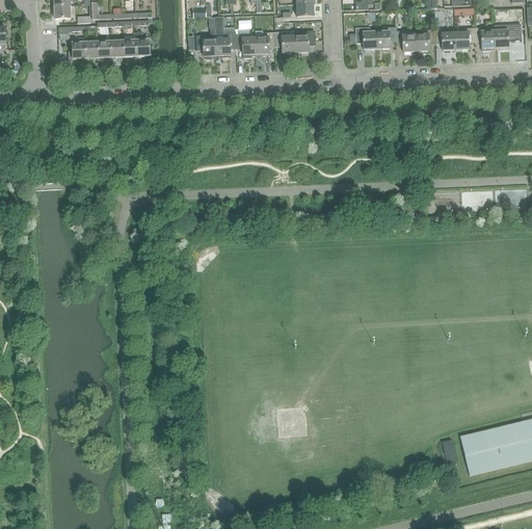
[(362,0),(355,1),(355,8),(368,8),(368,3),(368,0),(362,0)]
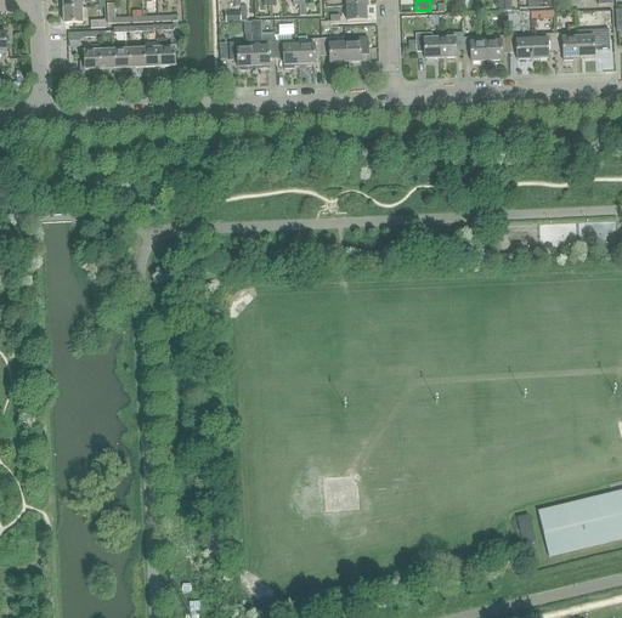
[(116,1),(107,1),(108,21),(129,21),(129,15),(116,15),(116,1)]
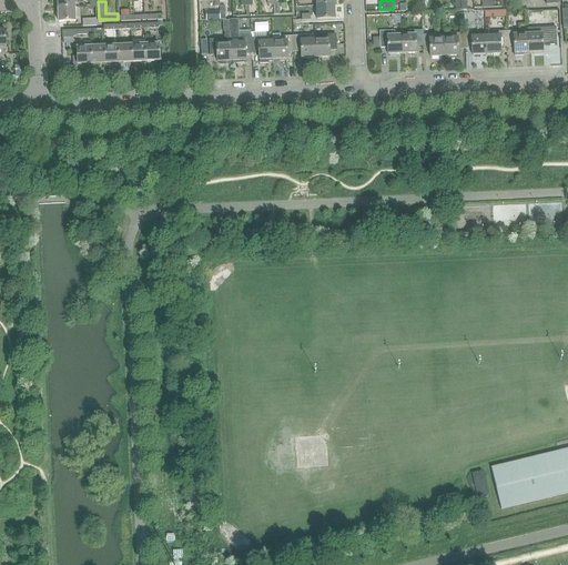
[(335,2),(316,3),(316,17),(335,16),(335,2)]
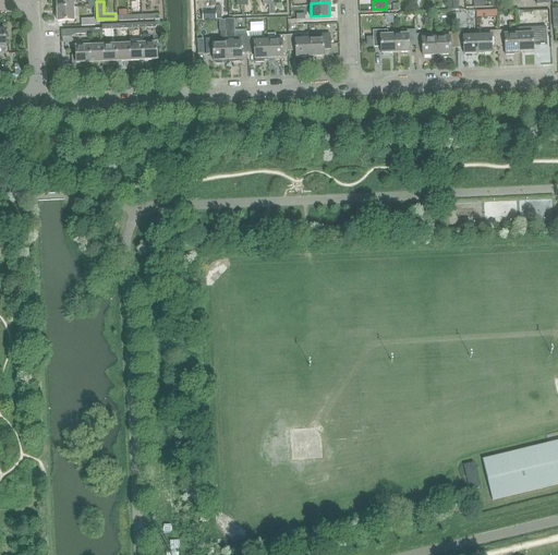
[(74,4),(58,4),(58,19),(74,17),(74,4)]
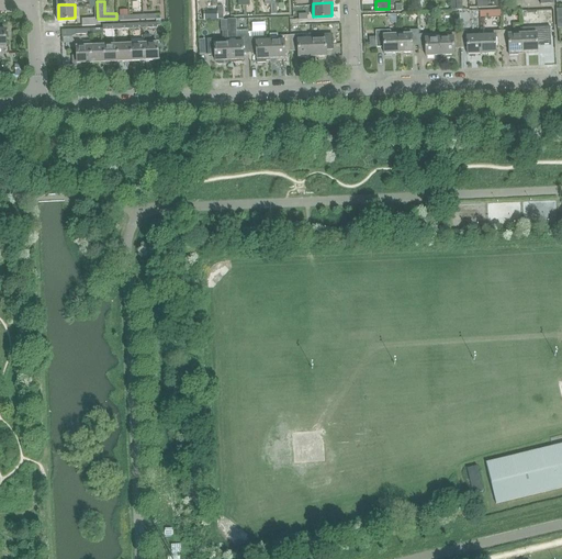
[(236,17),(227,17),(228,28),(229,58),(236,57),(236,59),(242,59),(242,57),(244,57),(243,51),(250,51),(249,35),(249,32),(237,33),(236,17)]
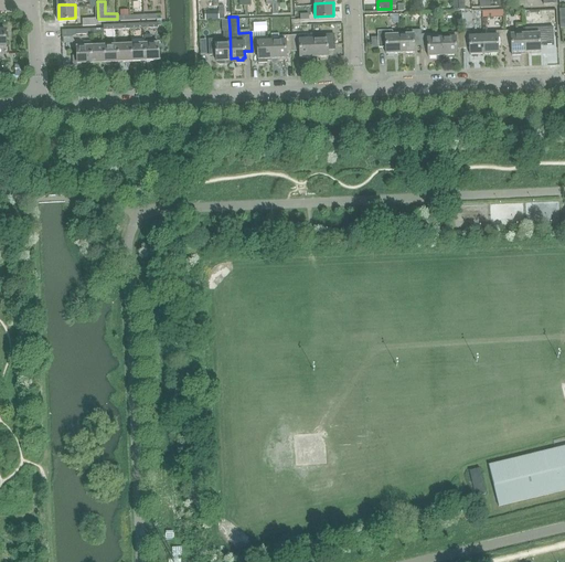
[(533,31),(525,31),(526,50),(540,49),(540,42),(547,42),(546,23),(532,24),(533,31)]
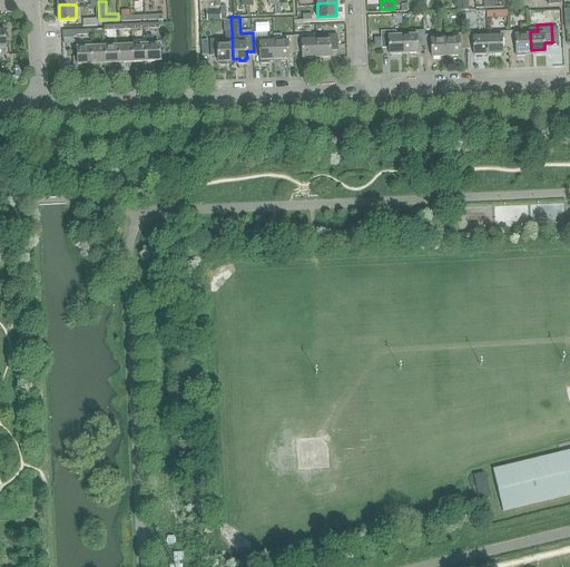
[(226,37),(210,37),(212,52),(218,52),(218,59),(220,59),(220,61),(222,62),(225,62),(226,61),(226,59),(232,59),(233,59),(232,28),(226,29),(226,37)]
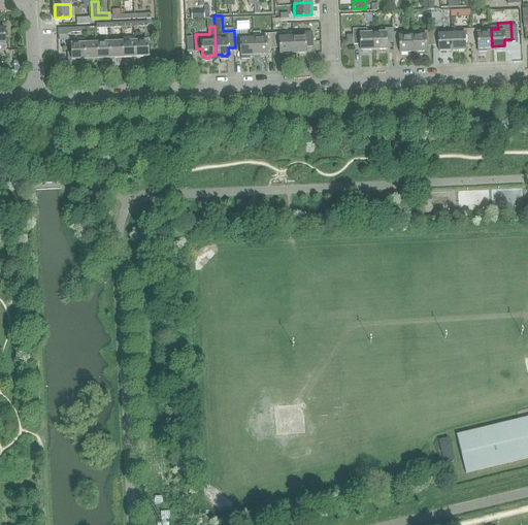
[(387,40),(393,40),(393,30),(394,30),(393,26),(381,26),(381,30),(373,30),(374,47),(388,46),(387,40)]
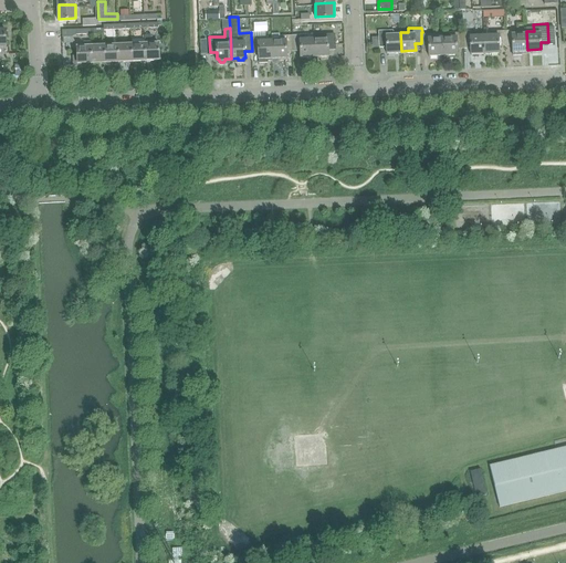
[(492,33),(484,33),(485,51),(500,51),(499,44),(506,43),(505,28),(492,29),(492,33)]
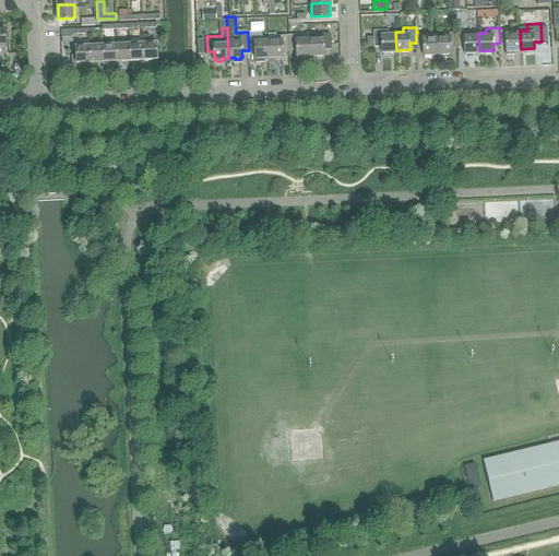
[(512,27),(499,27),(500,43),(507,43),(507,49),(521,49),(520,31),(512,31),(512,27)]
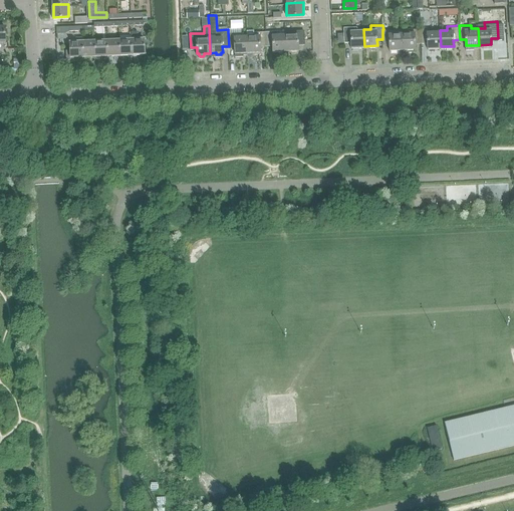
[(351,46),(364,46),(363,29),(356,29),(356,26),(344,26),(344,31),(344,40),(351,40),(351,46)]
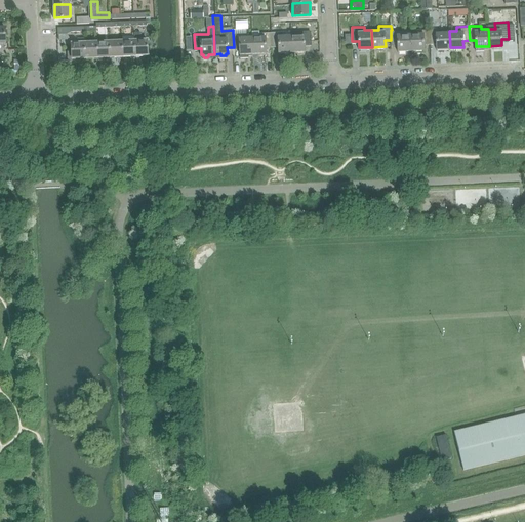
[(430,28),(410,29),(411,49),(425,48),(423,42),(431,42),(430,28)]
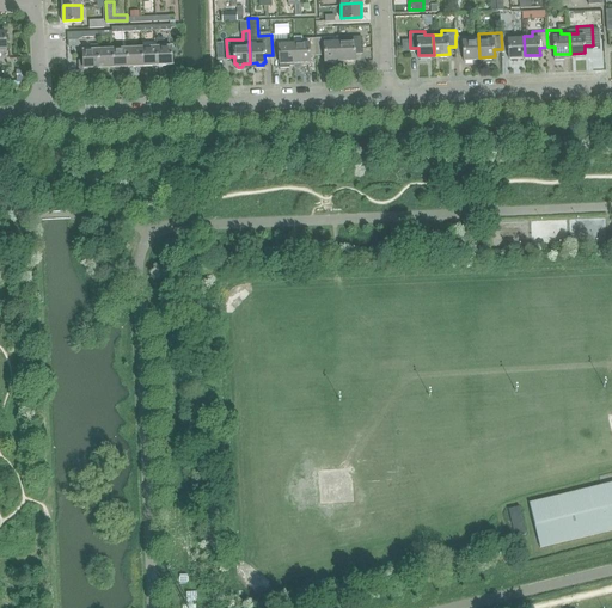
[(515,32),(501,32),(502,49),(509,49),(509,56),(525,55),(524,36),(515,36),(515,32)]
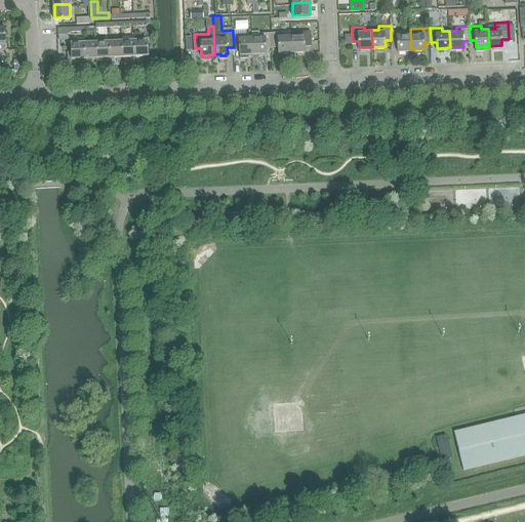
[(273,45),(272,31),(259,32),(258,29),(252,29),(252,35),(253,52),(267,51),(266,45),(273,45)]
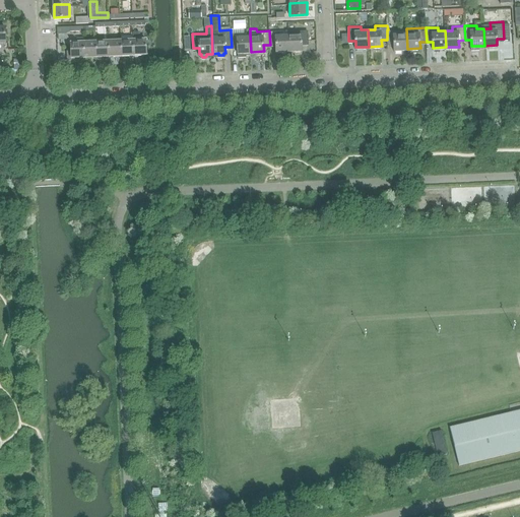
[(288,34),(289,50),(302,50),(302,44),(309,43),(308,28),(295,29),(296,33),(288,34)]
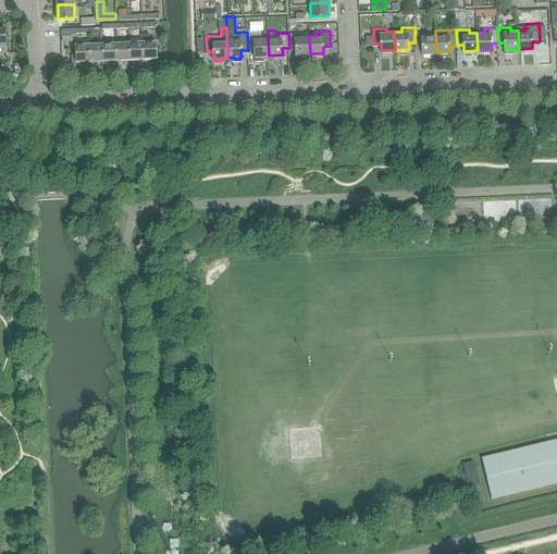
[(435,31),(416,32),(415,32),(415,42),(416,47),(422,46),(422,53),(436,52),(435,31)]
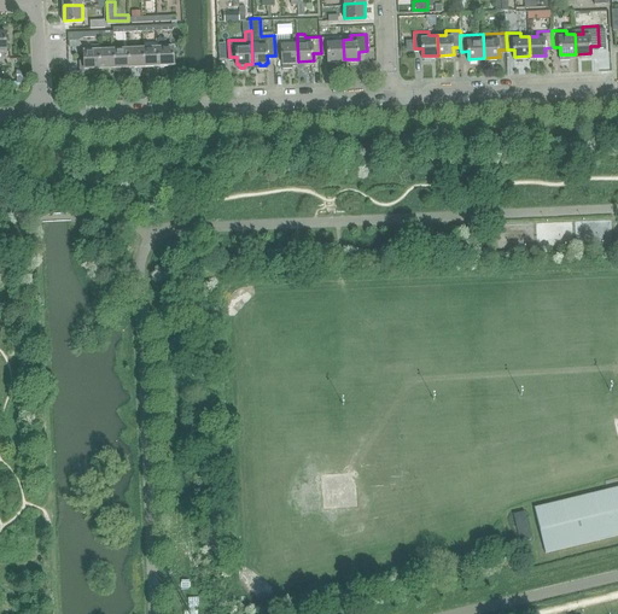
[(159,64),(174,63),(174,44),(165,45),(165,35),(158,35),(158,45),(159,64)]
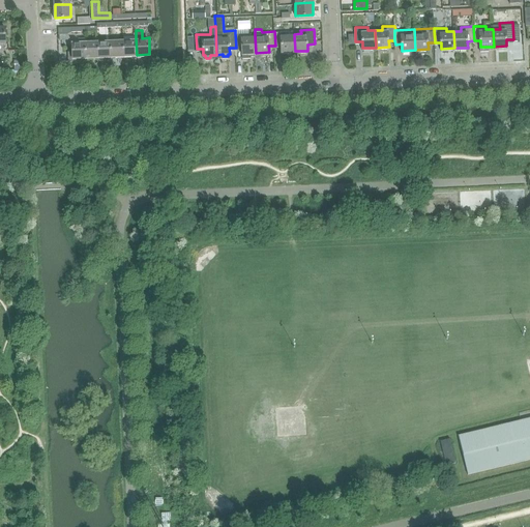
[(274,31),(275,46),(282,46),(282,52),(295,51),(294,34),(287,34),(287,30),(274,31)]
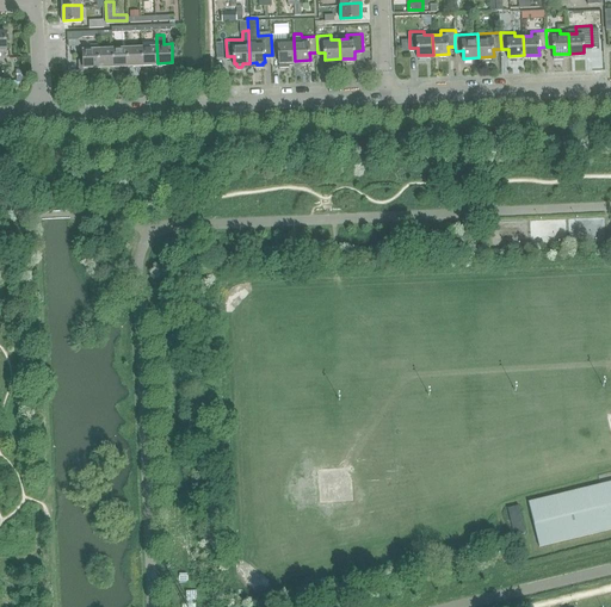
[(285,37),(271,38),(272,55),(279,54),(279,64),(289,64),(289,61),(295,61),(294,41),(285,42),(285,37)]
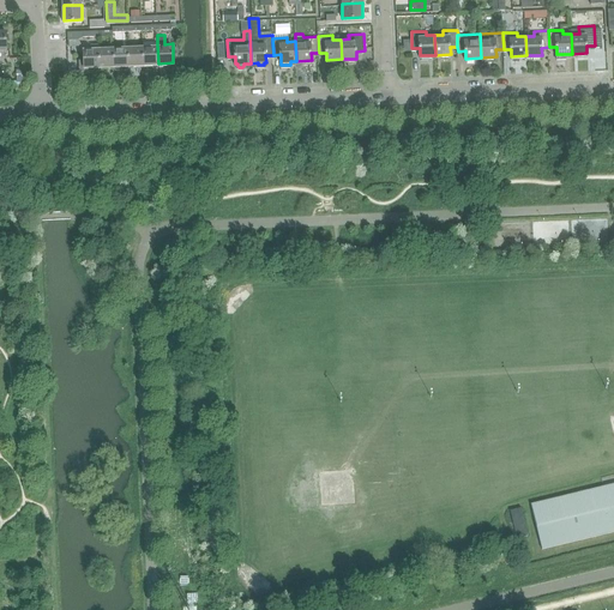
[(100,66),(98,47),(97,48),(96,43),(89,43),(89,48),(84,48),(84,58),(82,58),(79,60),(79,68),(83,71),(91,71),(94,68),(94,67),(100,66)]
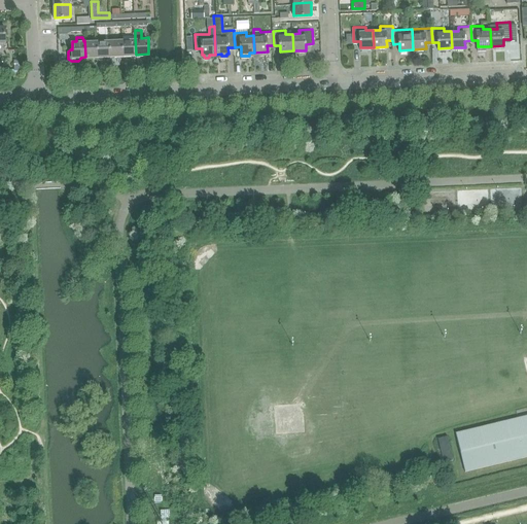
[(135,38),(123,39),(124,56),(136,55),(135,38)]
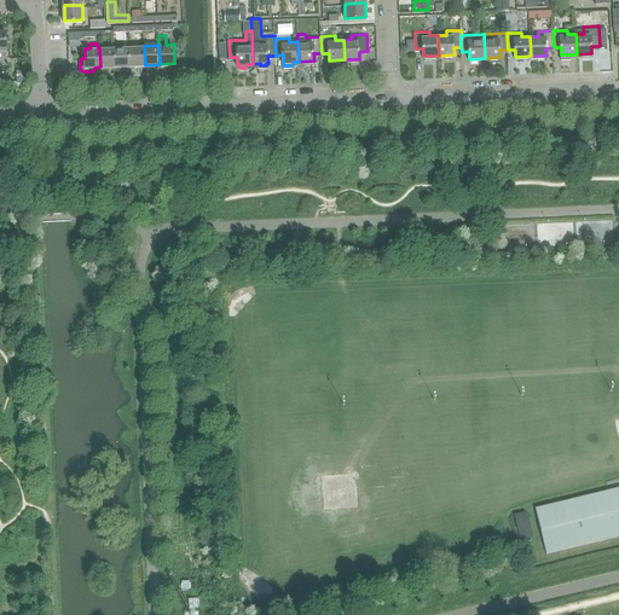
[(129,46),(114,47),(115,67),(116,67),(116,68),(119,69),(123,69),(125,68),(125,65),(131,65),(129,46)]
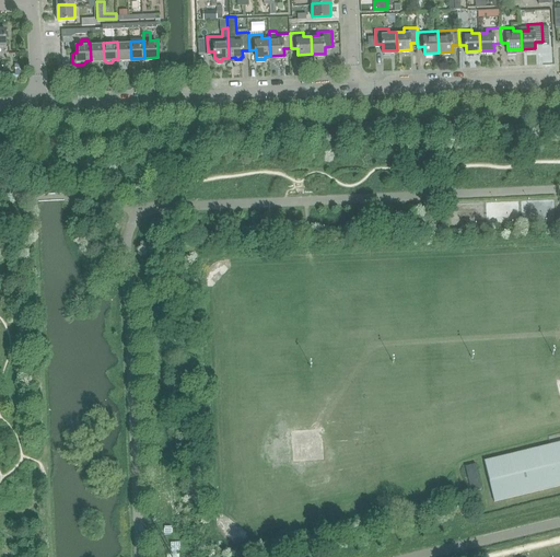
[(130,42),(117,42),(118,59),(131,59),(130,42)]
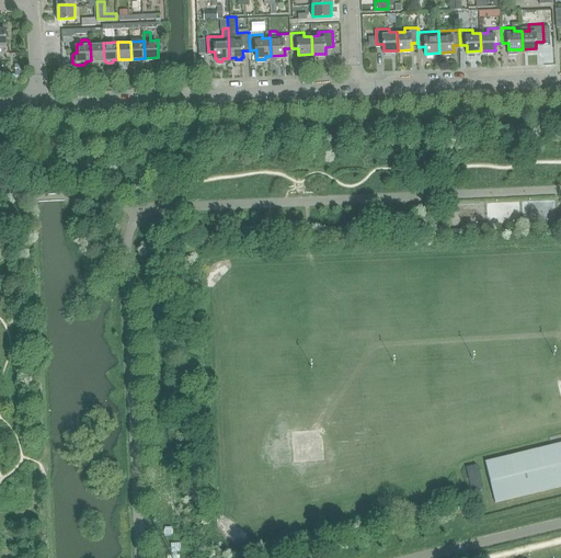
[(103,43),(90,43),(91,60),(104,60),(103,43)]
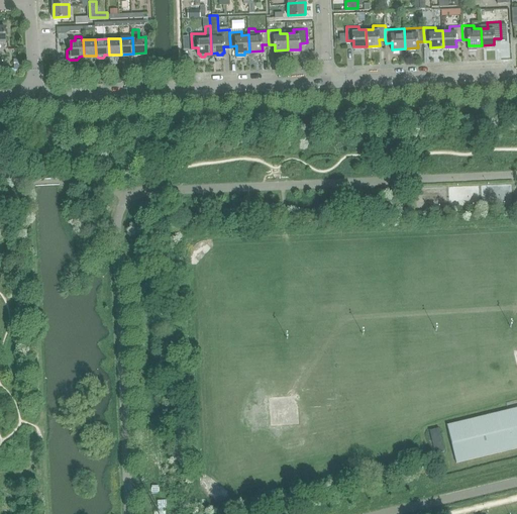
[(516,405),(447,423),(456,460),(516,445),(516,405)]
